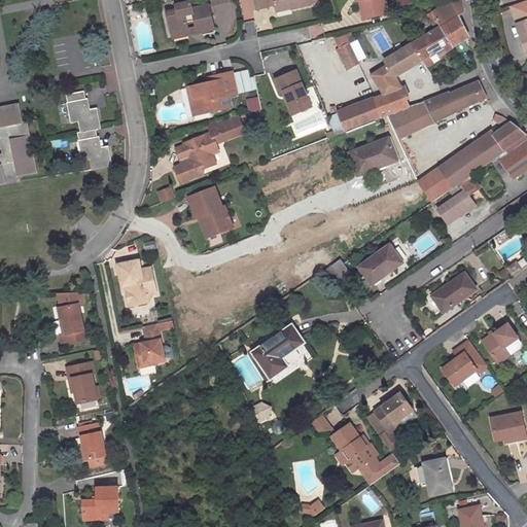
[(276,10),(291,7),(291,9),(311,5),(311,4),(317,2),(316,0),(253,0),(256,10),(275,6),(276,10)]
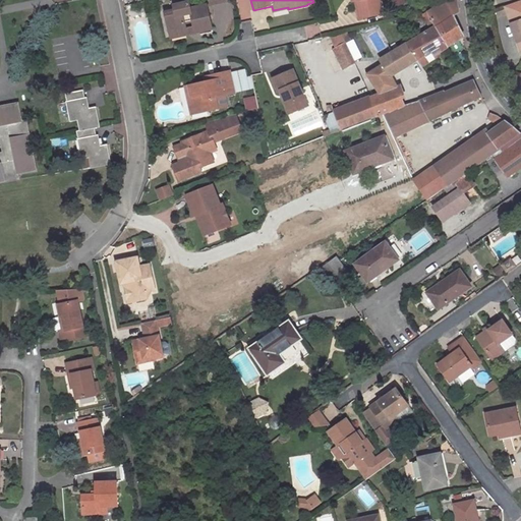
[(378,0),(357,0),(355,0),(360,18),(382,13),(378,0)]
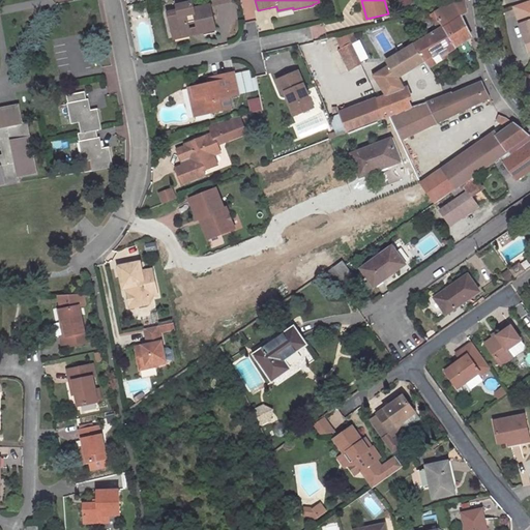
[(454,48),(471,37),(462,17),(467,12),(465,0),(457,0),(434,13),(435,15),(454,48)]
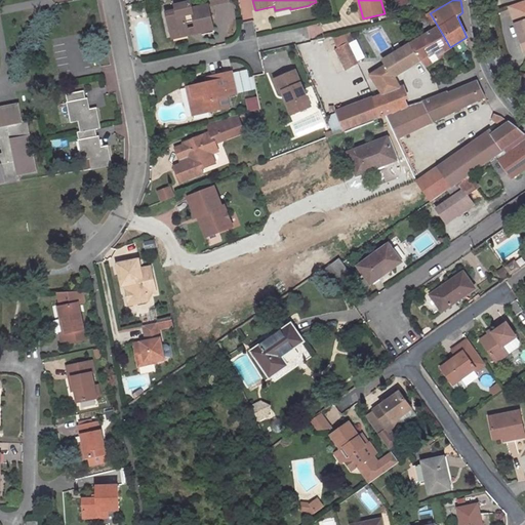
[(524,0),(509,6),(524,52),(524,51),(524,0)]
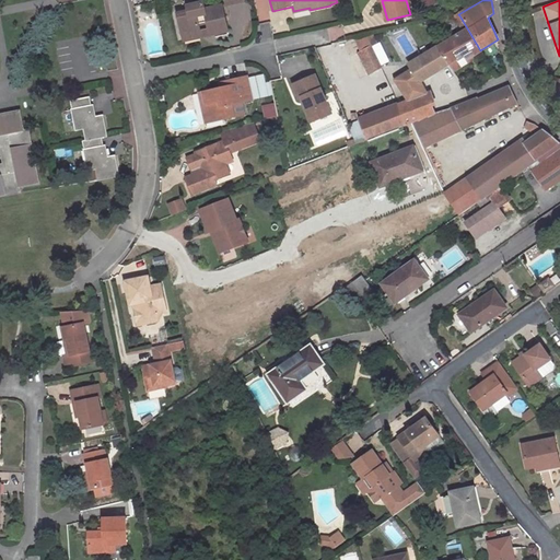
[(188,11),(177,13),(183,35),(200,32),(198,24),(206,22),(209,37),(220,35),(219,31),(226,28),(222,6),(205,9),(203,2),(187,6),(188,11)]
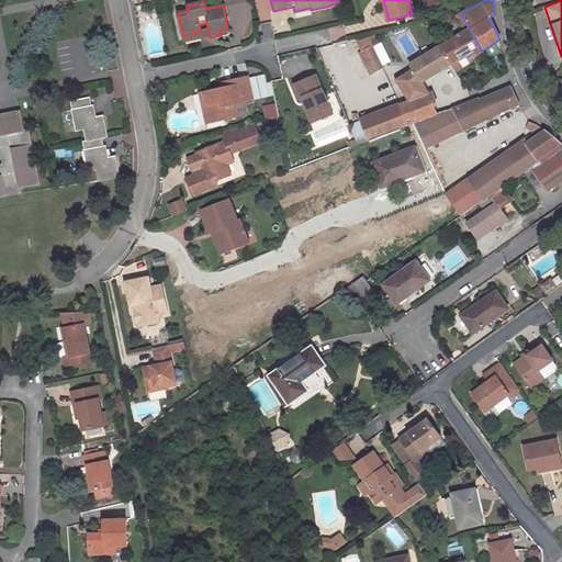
[(450,65),(456,71),(470,63),(469,59),(474,56),(482,51),(461,15),(457,19),(464,32),(439,47),(450,65)]
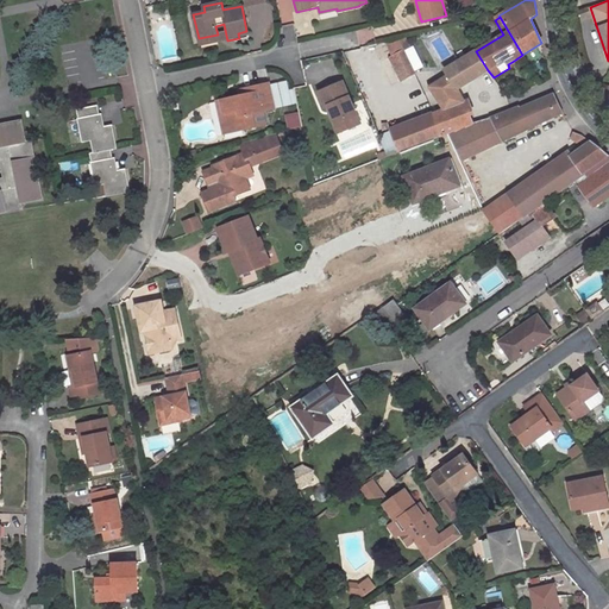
[(358,31),(359,43),(374,43),(372,30),(358,31)]
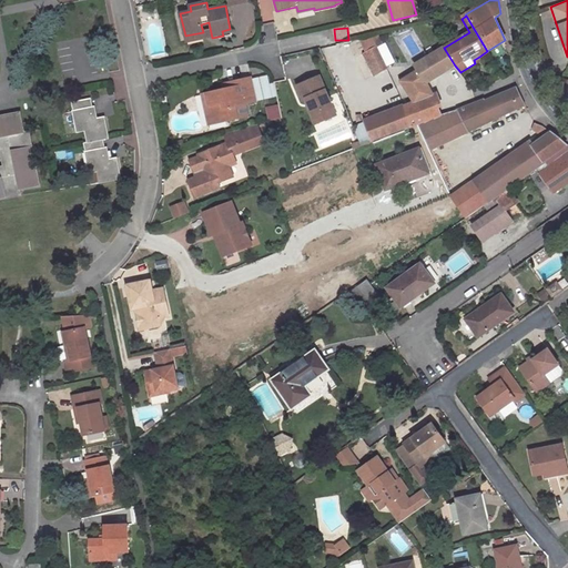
[(203,32),(185,36),(186,41),(203,38),(203,32)]
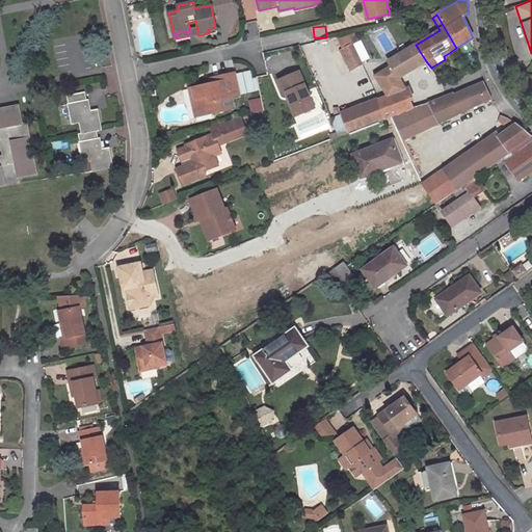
[(353,44),(343,49),(347,56),(344,58),(351,70),(363,63),(353,44)]
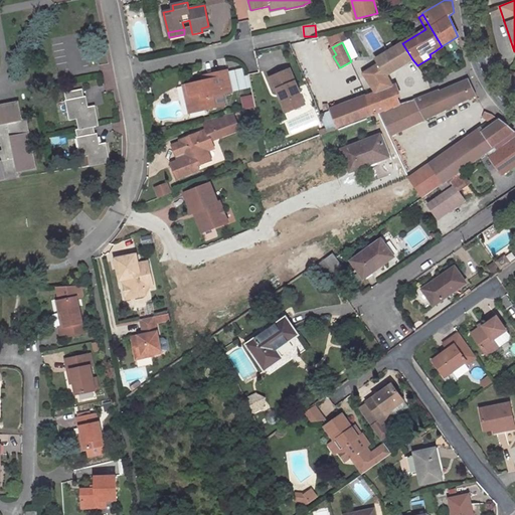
[(412,59),(402,43),(376,59),(379,63),(386,75),(412,59)]
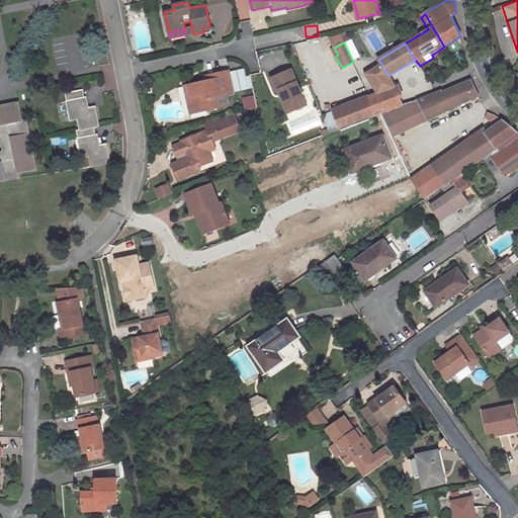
[(378,93),(395,87),(387,77),(389,76),(381,64),(366,74),(378,93)]
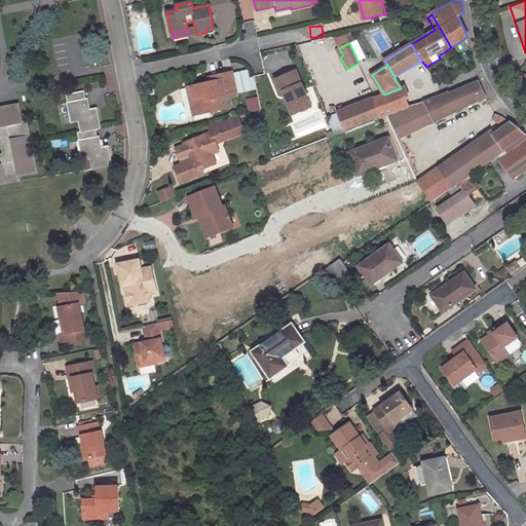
[(296,71),(275,80),(280,94),(284,92),(293,114),(310,107),(296,71)]
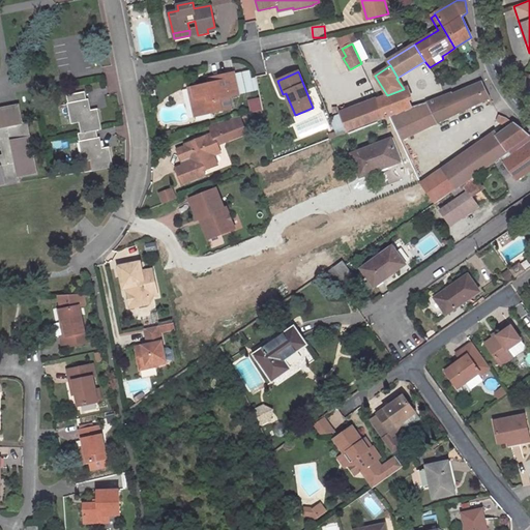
[(208,84),(193,87),(198,112),(210,109),(211,113),(223,110),(219,99),(239,95),(234,72),(214,77),(216,88),(210,90),(208,84)]
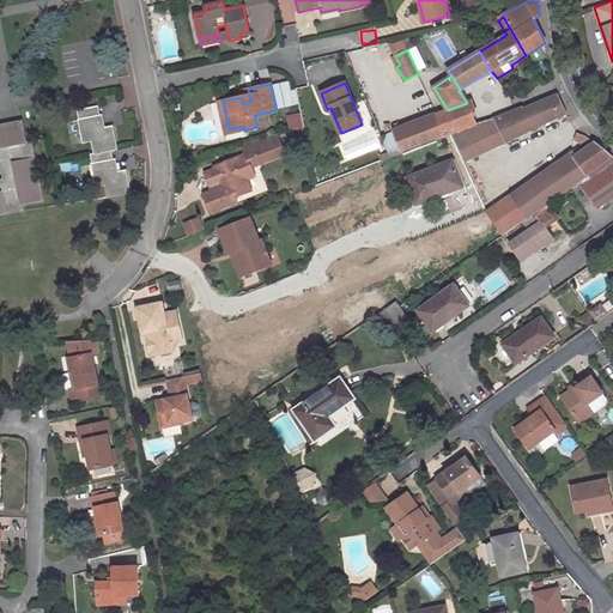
[(240,91),(241,97),(243,104),(250,102),(248,89),(240,91)]
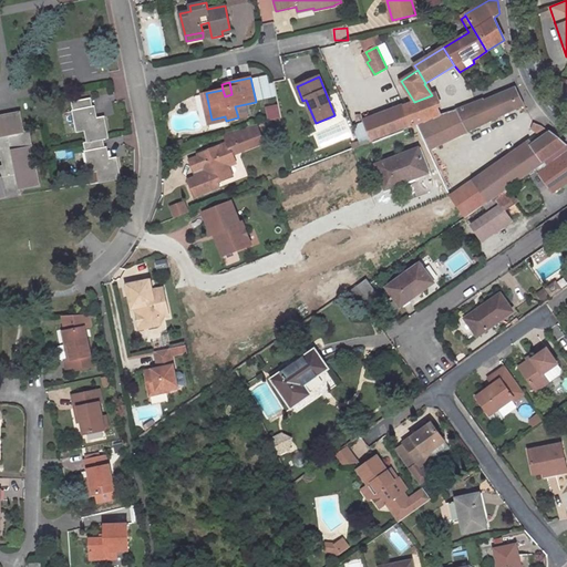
[(431,150),(524,105),(515,88),(509,90),(509,91),(484,101),(483,100),(456,110),(440,114),(419,123),(431,150)]
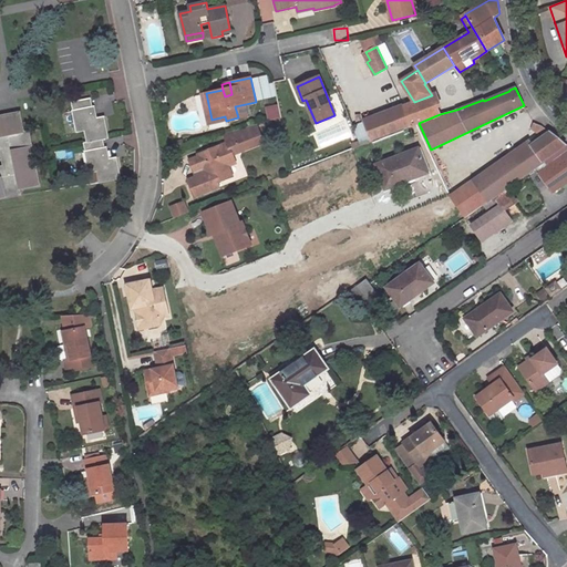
[(212,120),(206,93),(202,94),(208,125),(226,121),(225,116),(212,120)]
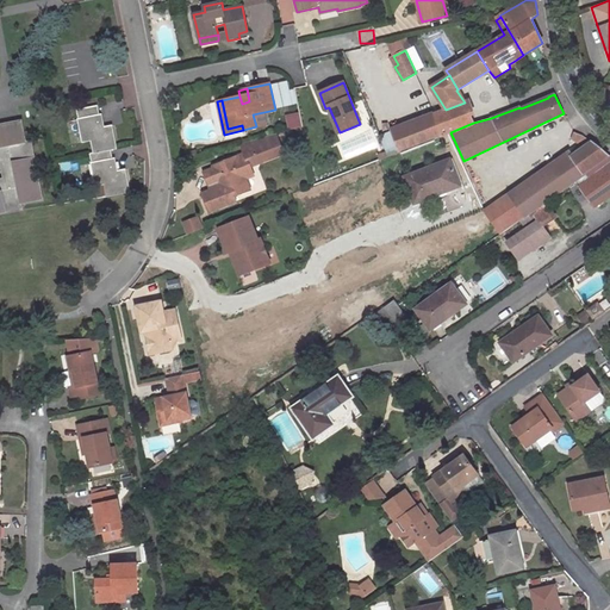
[(450,132),(473,123),(465,103),(446,110),(435,114),(442,135),(448,134),(450,132)]
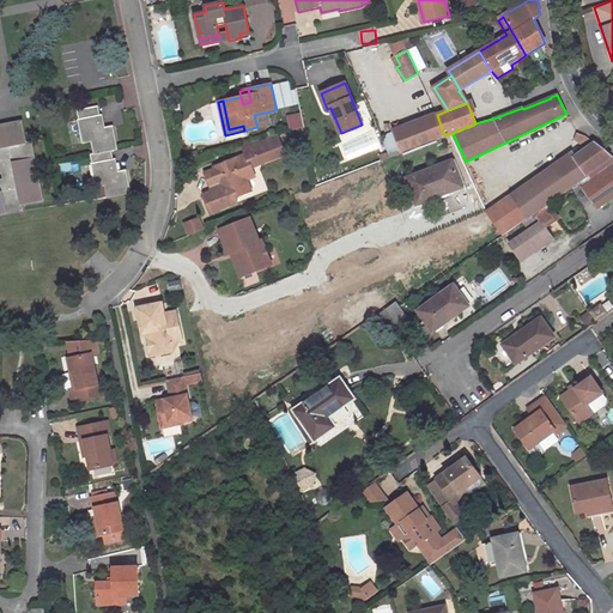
[(98,107),(77,110),(83,143),(92,140),(95,153),(111,151),(117,150),(113,127),(103,128),(98,107)]
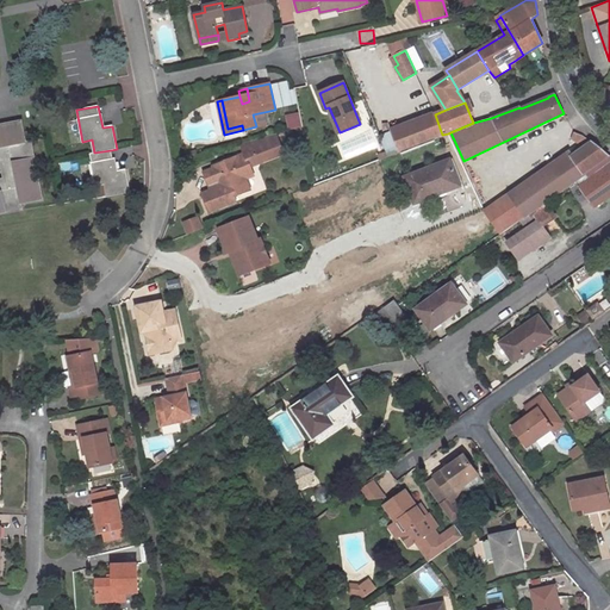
[(290,129),(303,126),(299,112),(286,116),(290,129)]
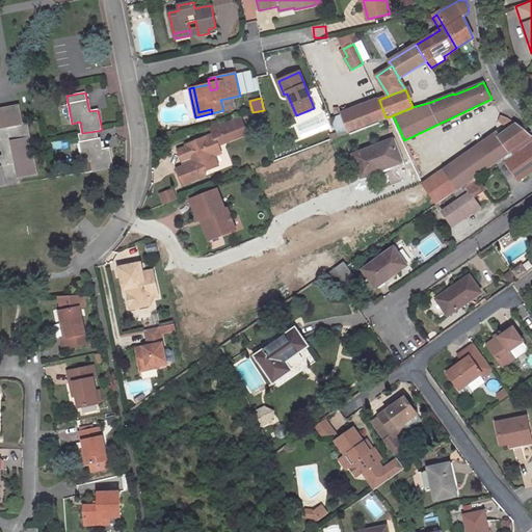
[(386,117),(379,100),(341,114),(347,133),(386,117)]
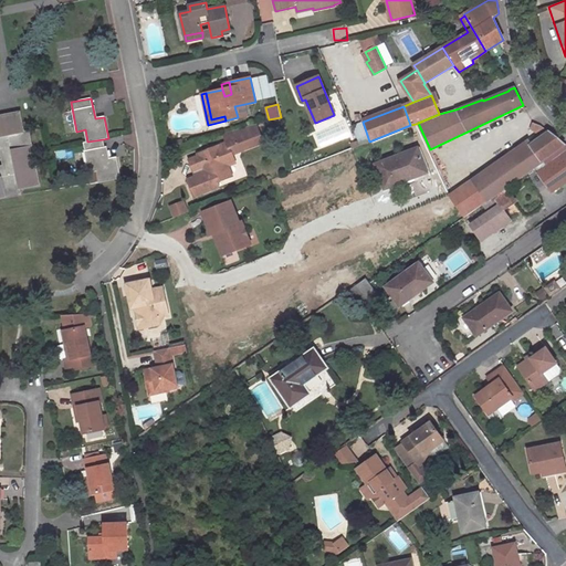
[(0,198),(22,195),(21,189),(40,186),(29,130),(23,132),(19,112),(0,115),(0,198)]
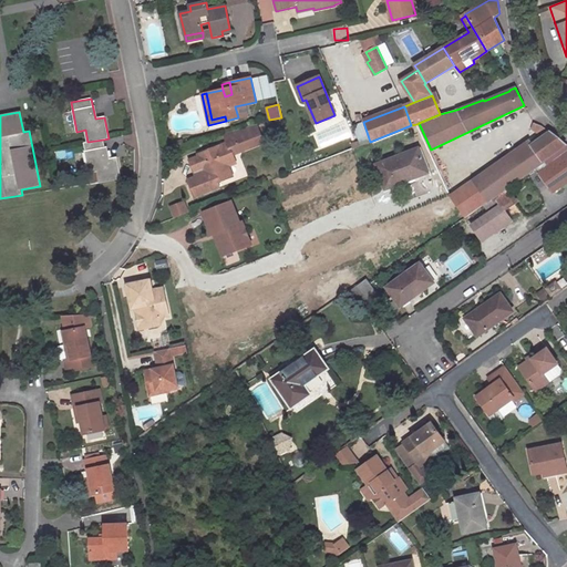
[(531,130),(543,136),(549,132),(540,126),(533,123),(531,130)]
